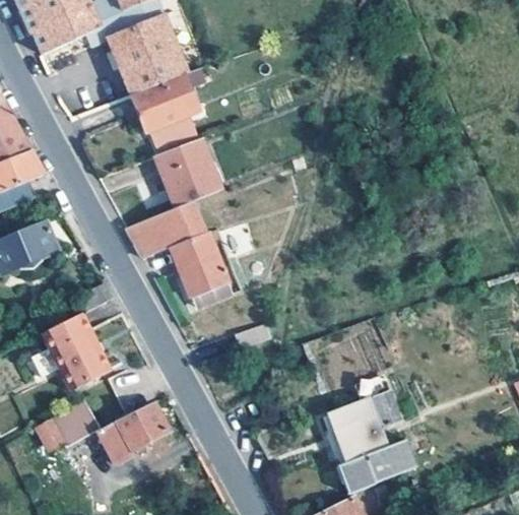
[(14,0),(27,34),(31,33),(40,54),(98,28),(85,0),(116,0),(121,11),(141,3),(149,0),(14,0)]
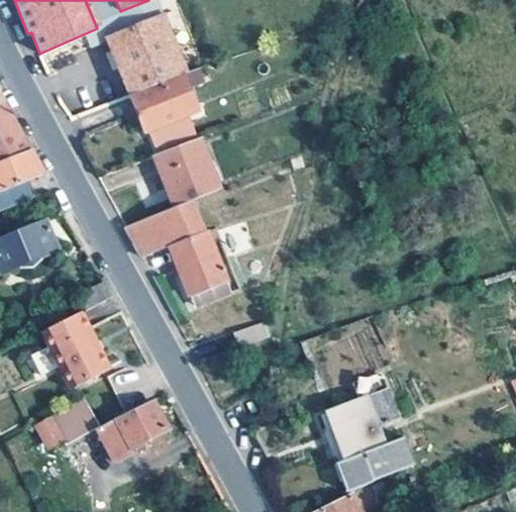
[(109,22),(117,19),(111,3),(102,7),(109,22)]
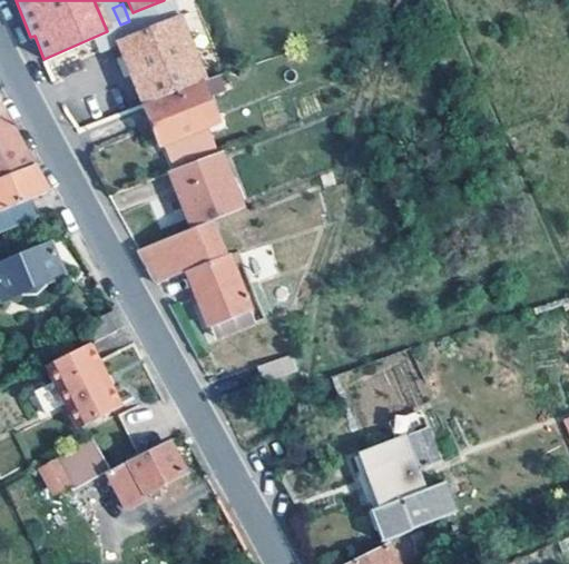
[(141,102),(199,79),(204,78),(177,12),(134,30),(129,21),(120,25),(124,35),(114,38),(141,102)]
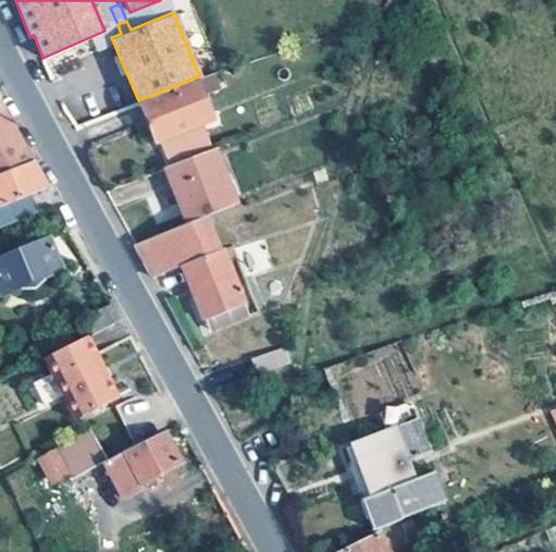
[(217,80),(214,72),(199,76),(195,77),(199,87),(217,80)]
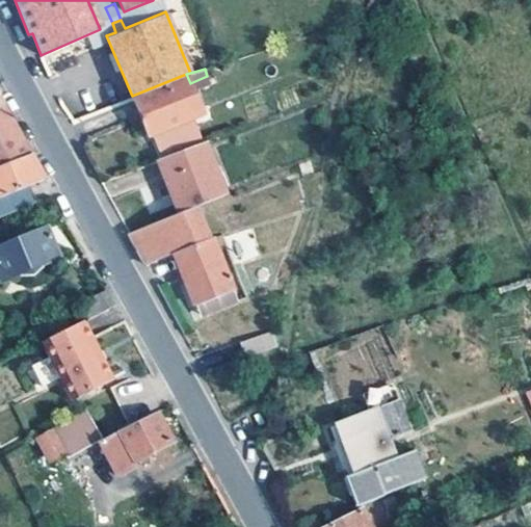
[(190,83),(186,74),(132,96),(148,134),(165,128),(171,147),(189,139),(182,121),(202,112),(190,83)]
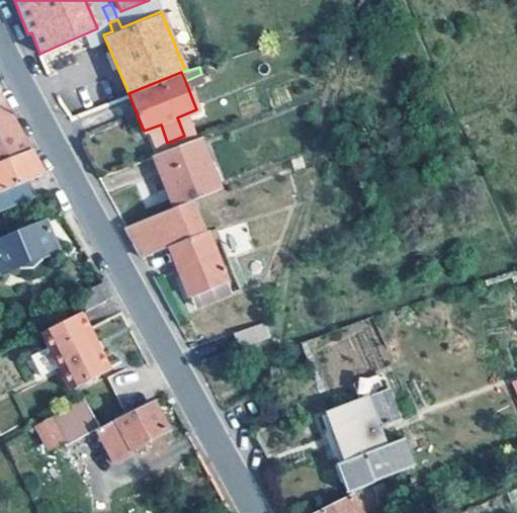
[(13,120),(0,99),(0,161),(29,149),(13,120)]
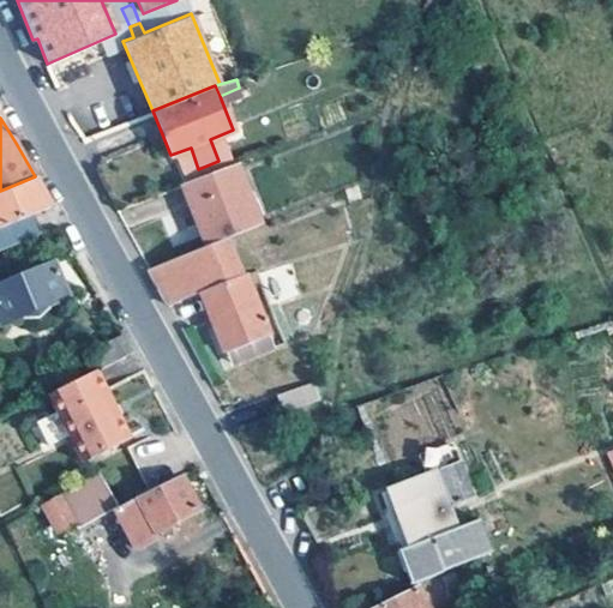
[(180,184),(205,247),(224,239),(257,224),(232,163),(180,184)]
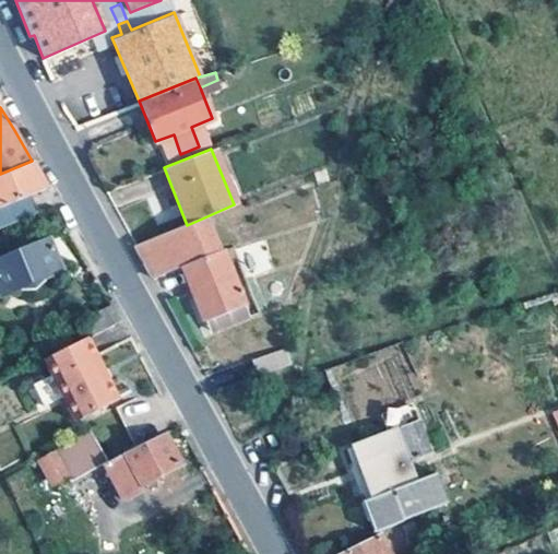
[(32,161),(0,174),(0,224),(36,210),(31,193),(46,188),(32,161)]
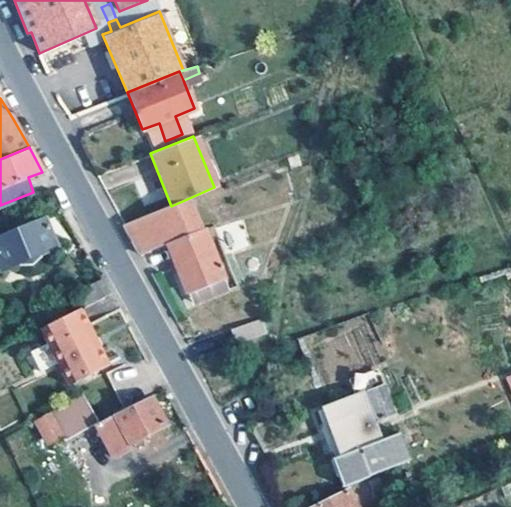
[(187,199),(171,206),(123,226),(140,255),(166,244),(198,230),(187,199)]
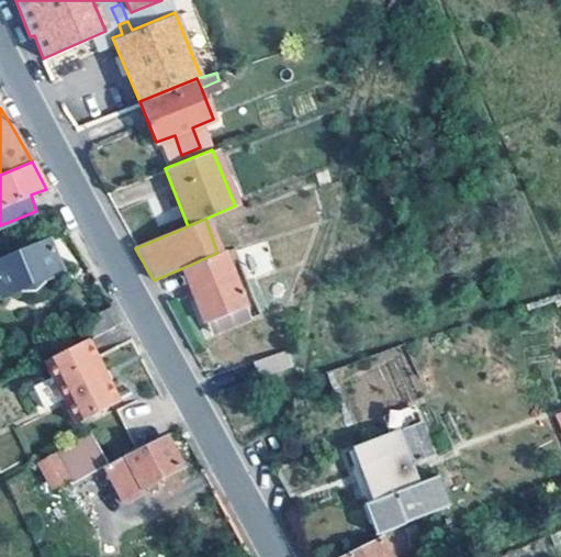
[(60,271),(47,238),(0,257),(0,297),(18,289),(19,291),(32,291),(42,282),(41,279),(60,271)]
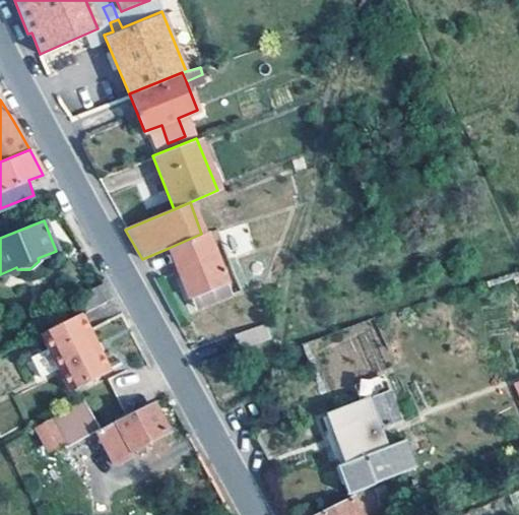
[(204,233),(201,234),(169,248),(189,299),(191,299),(224,285),(204,233)]
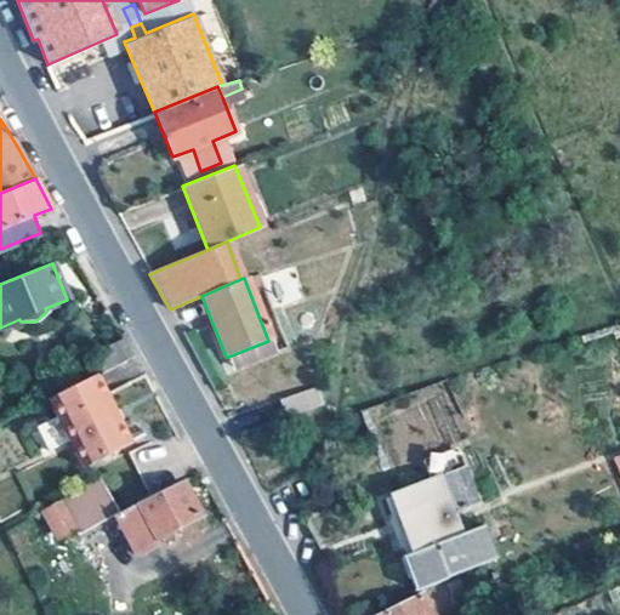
[(273,352),(268,341),(228,357),(232,370),(273,352)]
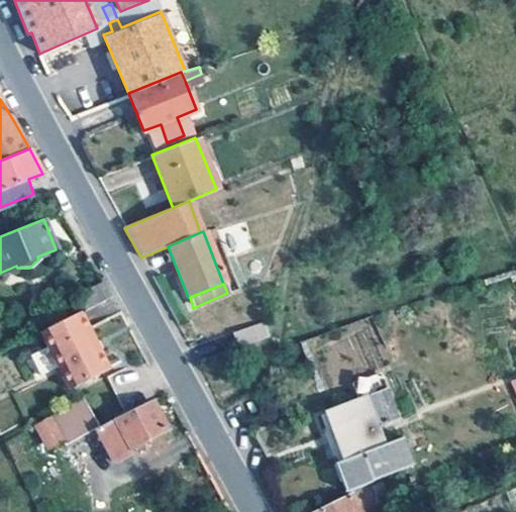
[(79,311),(38,332),(45,345),(57,366),(69,387),(74,384),(109,366),(79,311)]
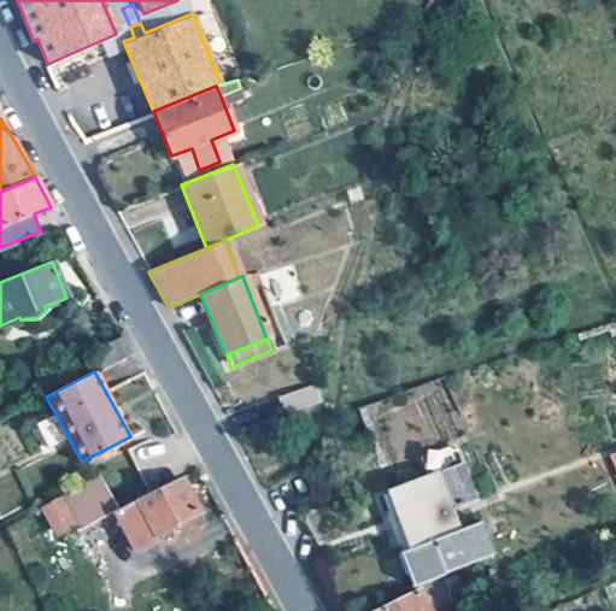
[(320,400),(312,381),(274,395),(281,415),(320,400)]
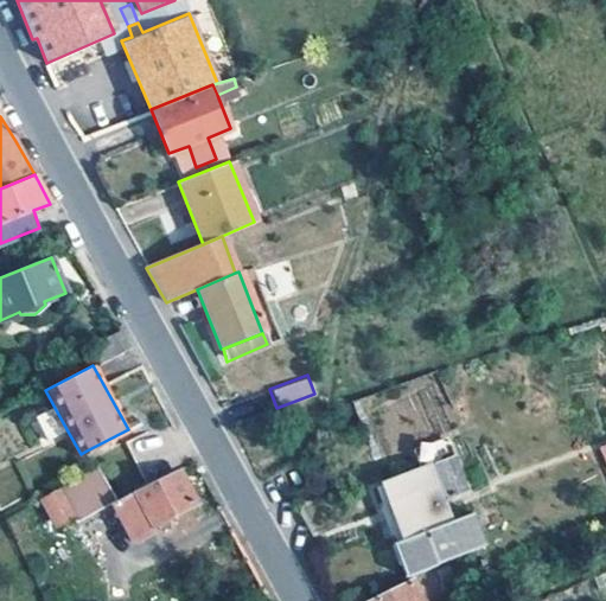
[(34,417),(46,440),(67,429),(53,406),(34,417)]
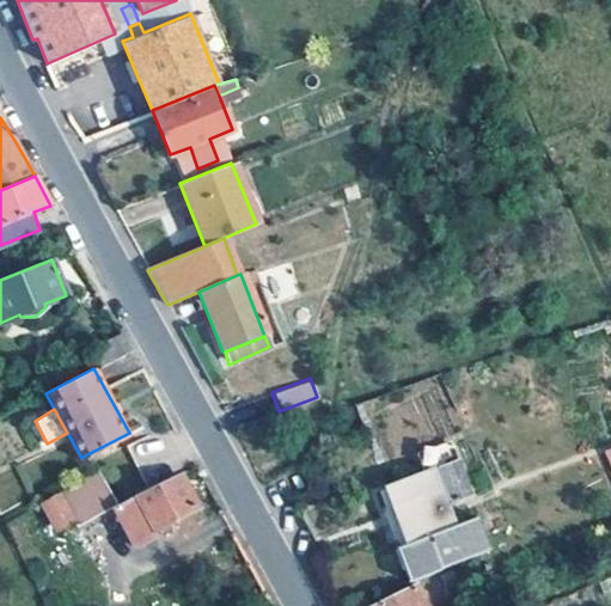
[(447,435),(421,441),(425,459),(452,453),(447,435)]
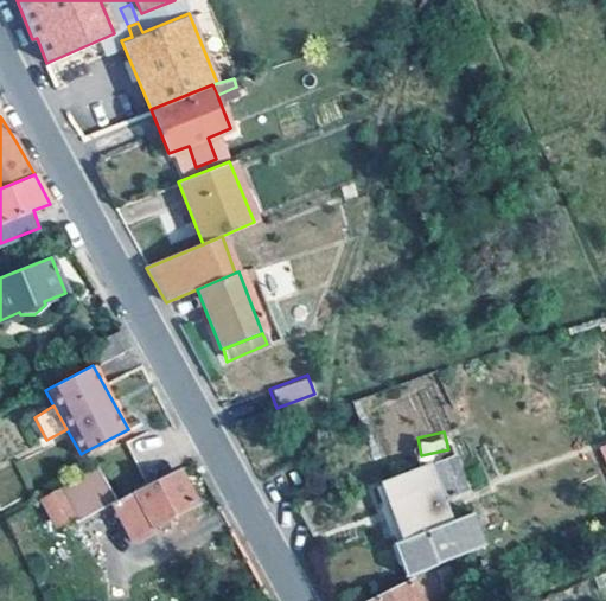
[(461,494),(447,458),(383,483),(406,538),(391,544),(406,580),(437,568),(434,564),(486,545),(473,512),(451,522),(442,503),(461,494)]
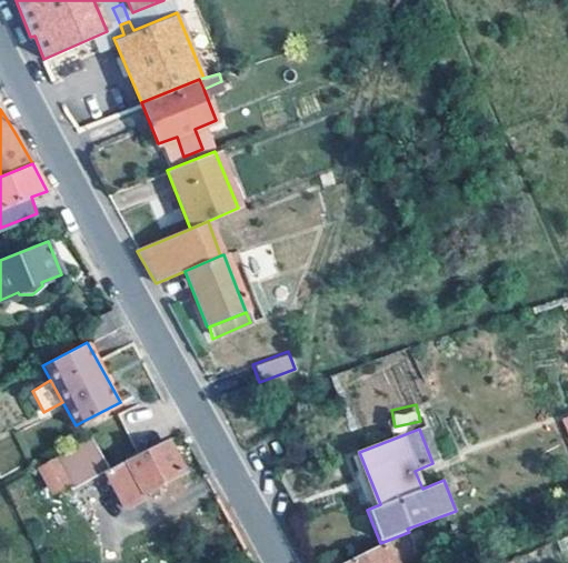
[(278,445),(271,433),(263,436),(272,449),(278,445)]
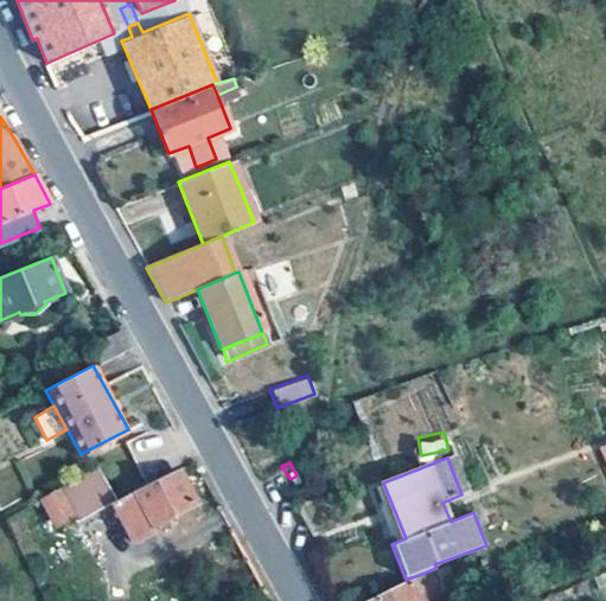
[(112,500),(114,500),(96,467),(43,497),(56,523),(71,515),(74,520),(112,500)]
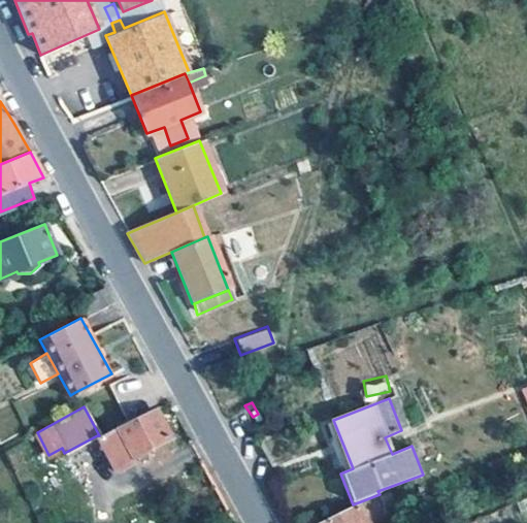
[(99,435),(97,435),(114,471),(132,462),(130,457),(168,438),(153,409),(135,417),(99,435)]
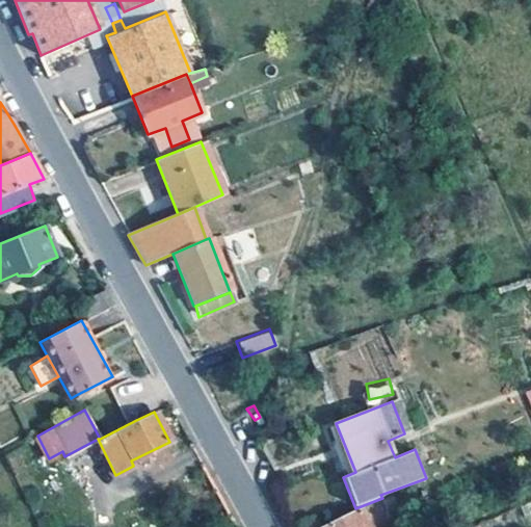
[(355,472),(336,423),(324,428),(343,477),(355,472)]
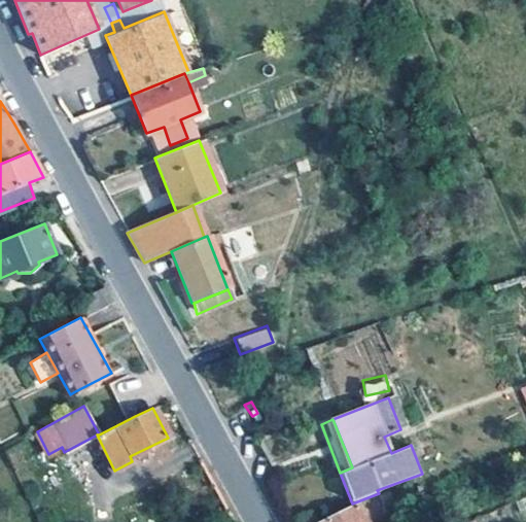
[(365,521),(357,503),(321,521),(365,521)]
